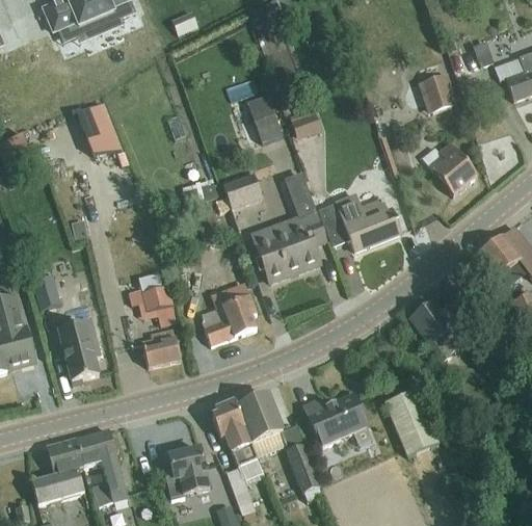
[(61,0),(44,7),(53,30),(76,21),(78,26),(113,11),(110,6),(126,0),(61,0)]
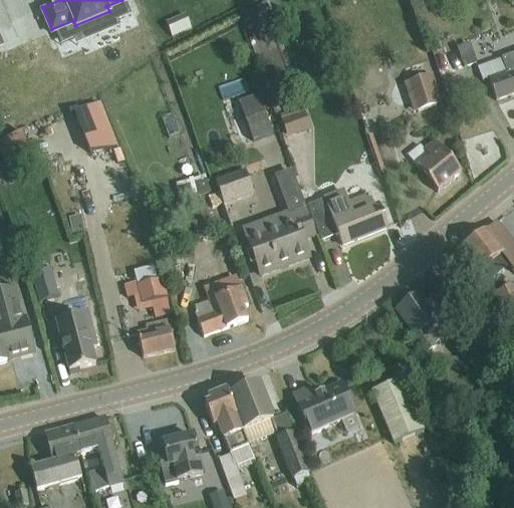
[(259,0),(262,8),(276,2),(275,0),(259,0)]
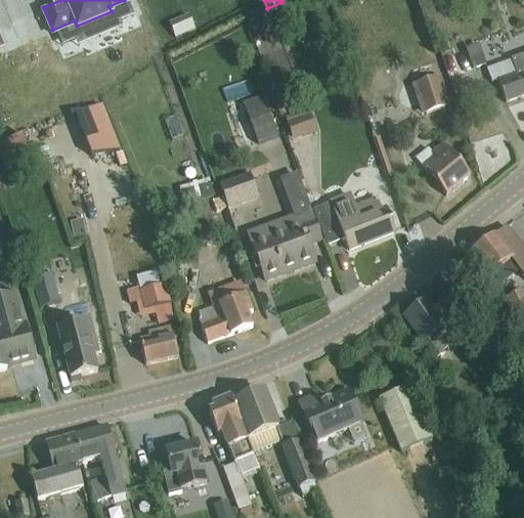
[(188,10),(169,19),(175,34),(194,26),(188,10)]
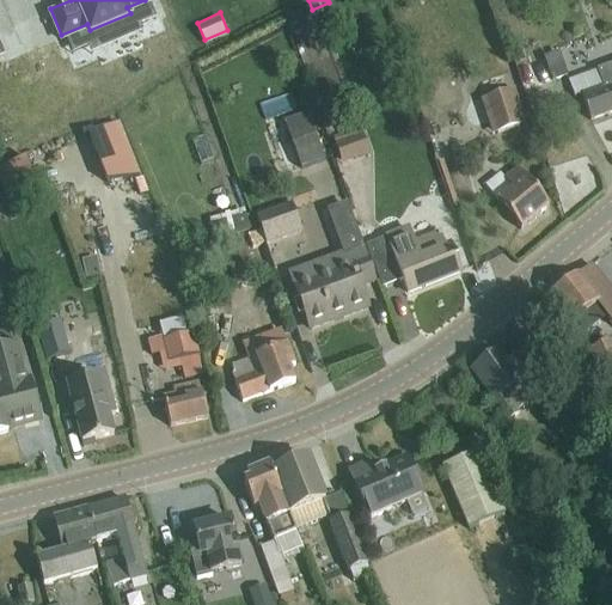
[(557,46),(544,50),(552,74),(565,69),(557,46)]
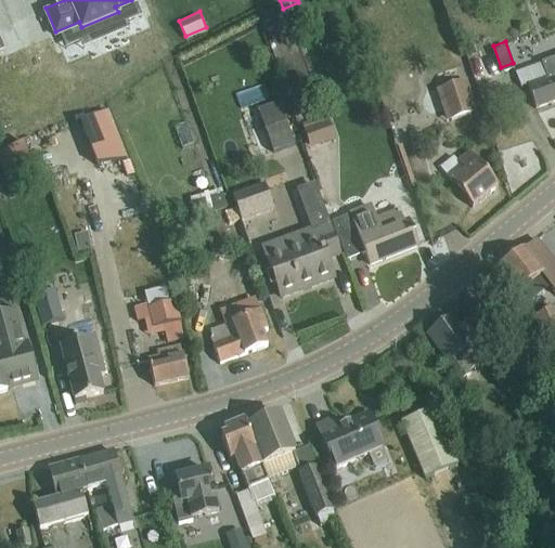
[(546,74),(527,81),(528,82),(532,94),(536,104),(554,96),(554,53),(541,59),(546,74)]
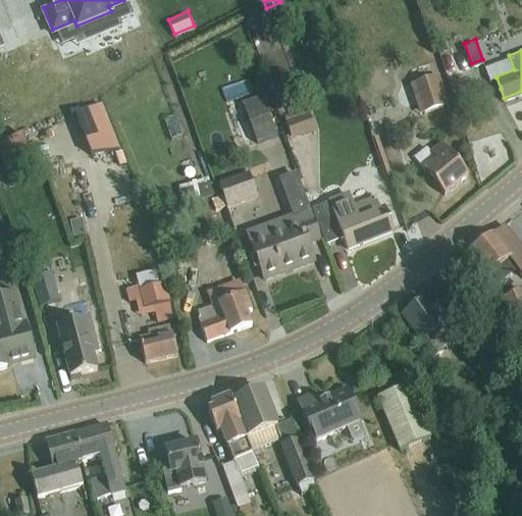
[(388,64),(377,68),(383,84),(395,79),(388,64)]
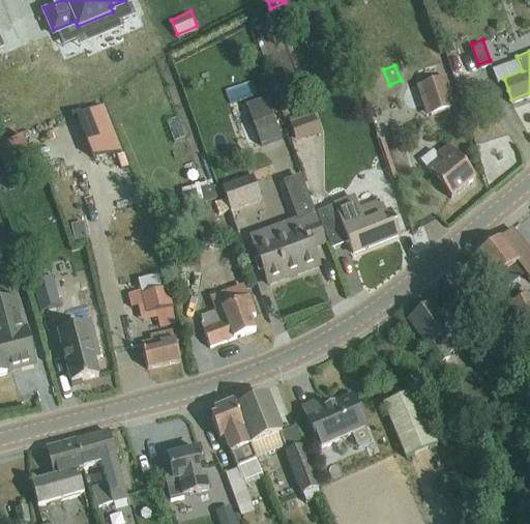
[(431,110),(450,104),(441,75),(421,81),(431,110)]
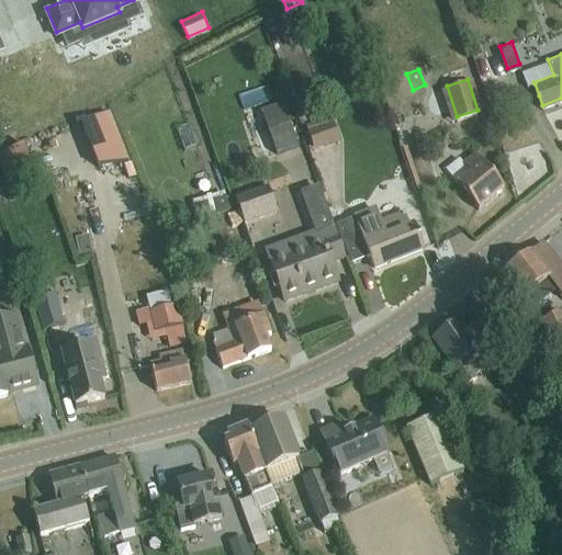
[(260,109),(261,110),(276,149),(296,142),(282,101),(260,109)]
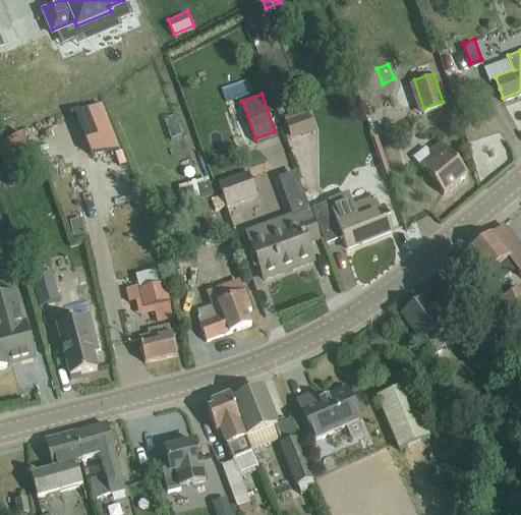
[(102,101),(76,111),(92,151),(120,146),(102,101)]
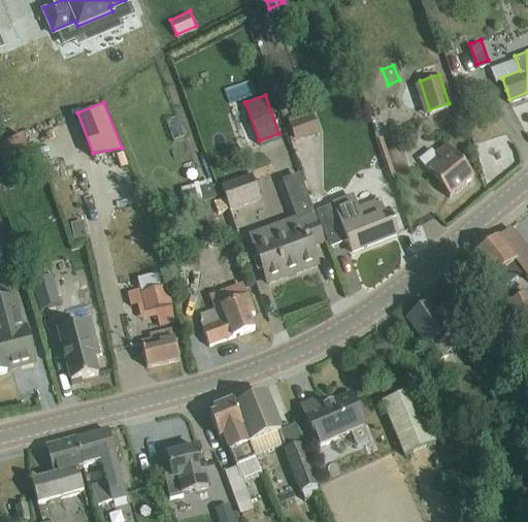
[(259,140),(245,103),(233,107),(246,144),(259,140)]
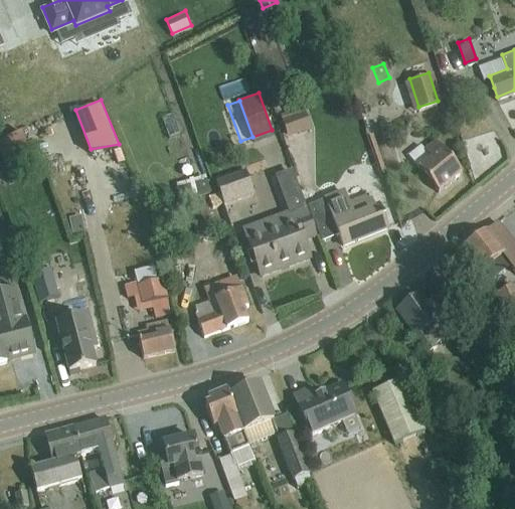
[(38,150),(29,124),(0,133),(0,140),(7,160),(38,150)]
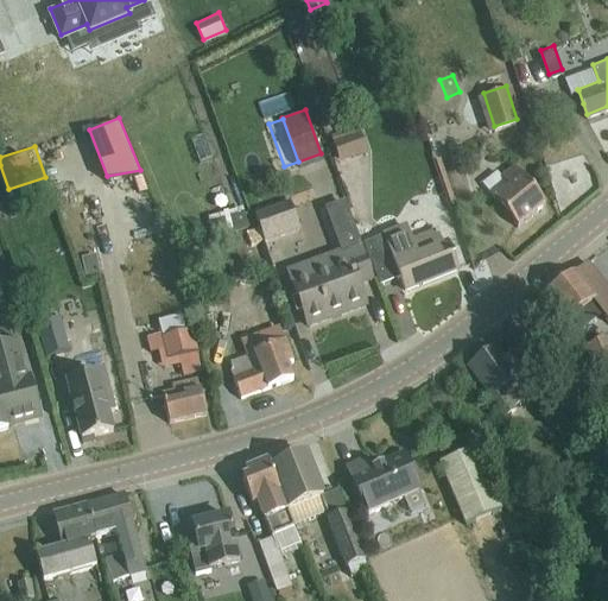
[(517,222),(544,200),(513,163),(501,172),(498,168),(481,181),(517,222)]
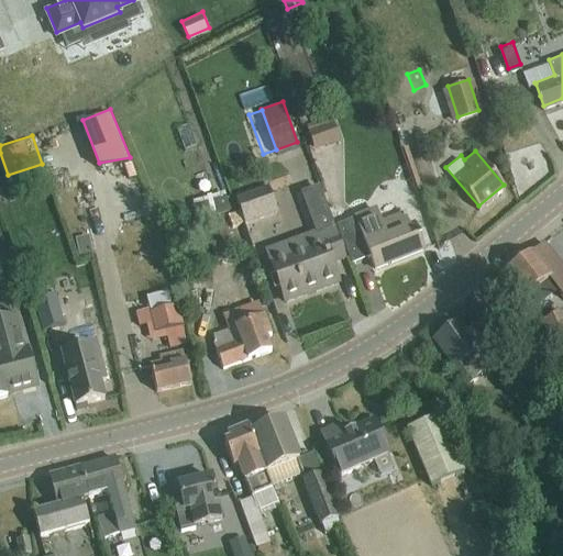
[(268,182),(235,195),(244,220),(277,208),(268,182)]
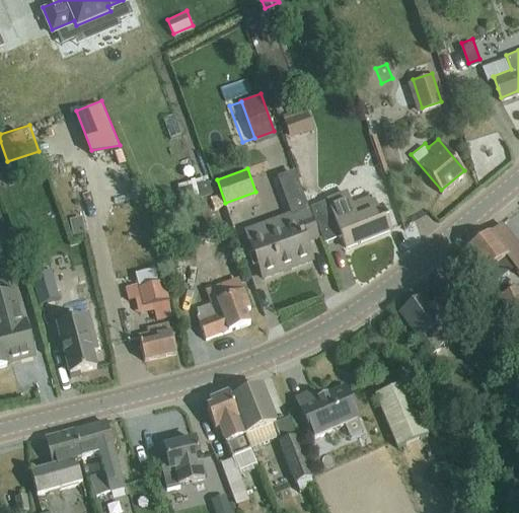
[(177,180),(182,199),(214,190),(209,171),(177,180)]
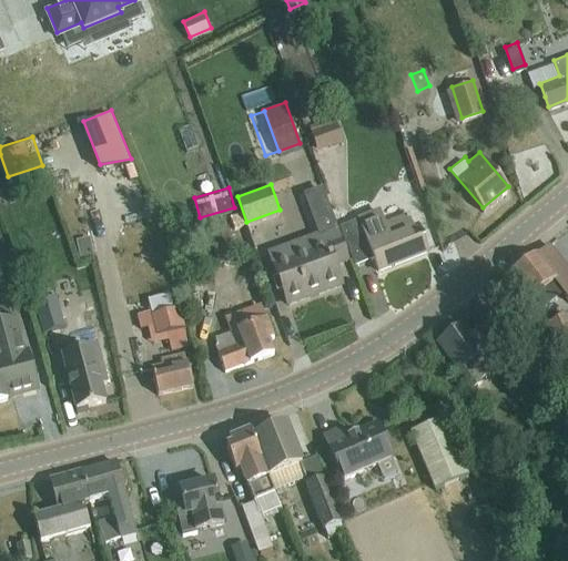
[(333,262),(347,257),(322,187),(306,193),(324,241),(273,258),(287,301),(341,282),(333,262)]
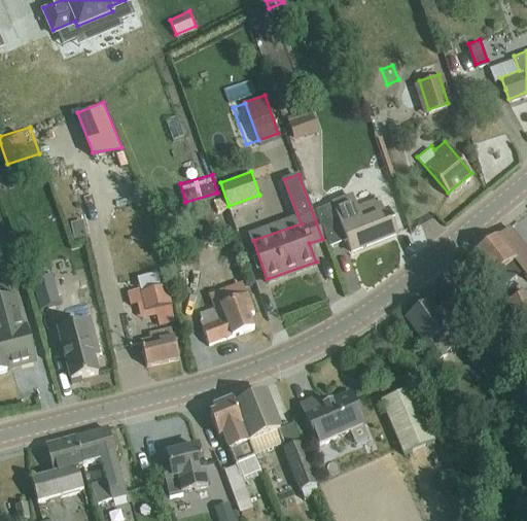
[(316,180),(306,184),(315,206),(325,202),(316,180)]
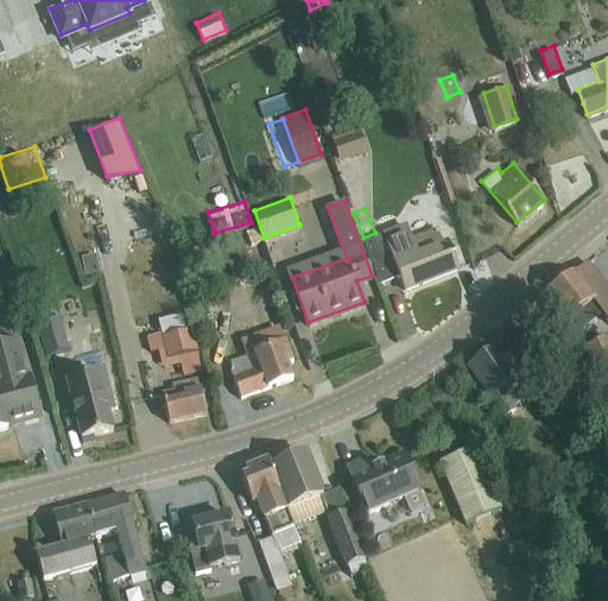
[(363,238),(380,280),(400,272),(405,285),(457,265),(454,253),(455,253),(454,250),(451,251),(448,239),(442,241),(437,229),(438,228),(437,225),(411,235),(405,221),(375,233),(363,238)]
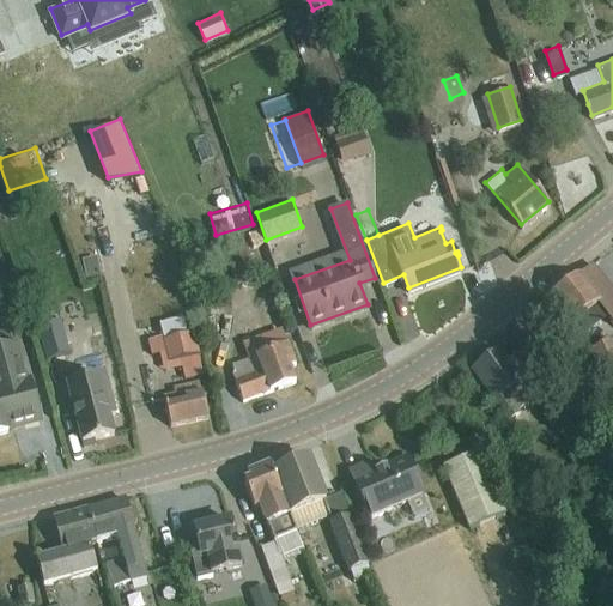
[(224,246),(237,282),(256,274),(244,238),(224,246)]
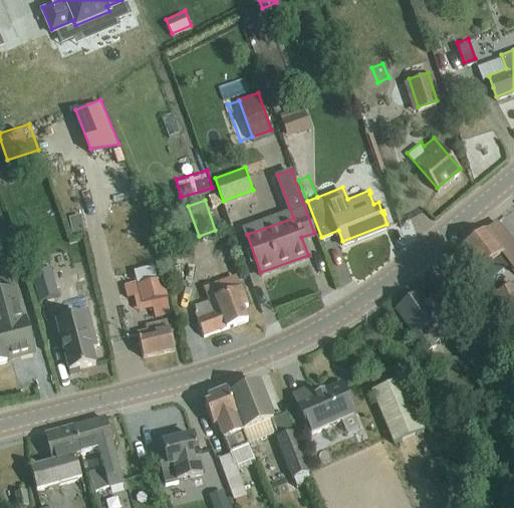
[(513,240),(496,218),(461,246),(478,268),(487,260),(495,270),(508,259),(513,266),(513,240)]
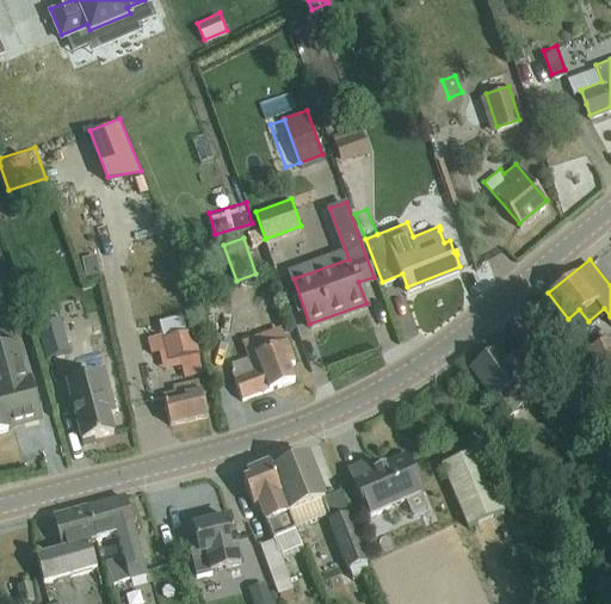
[(161,331),(148,334),(152,350),(165,346),(167,357),(179,355),(184,374),(202,369),(192,327),(185,330),(181,314),(159,319),(161,331)]
